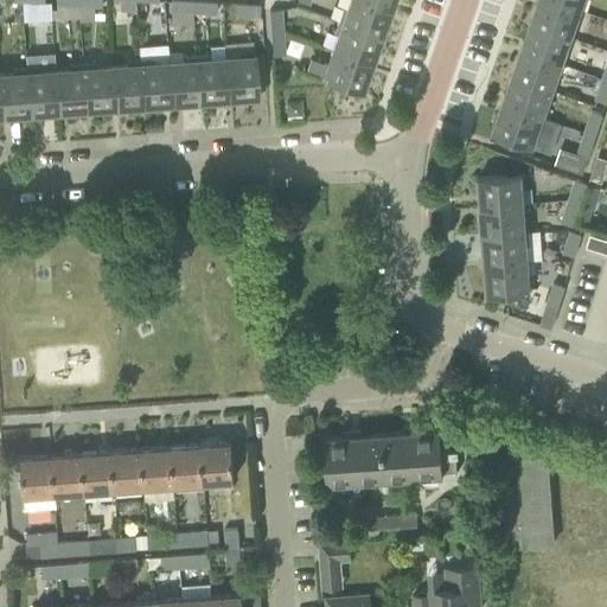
[(192,13),(193,0),(190,0),(171,0),(171,12),(192,13)]
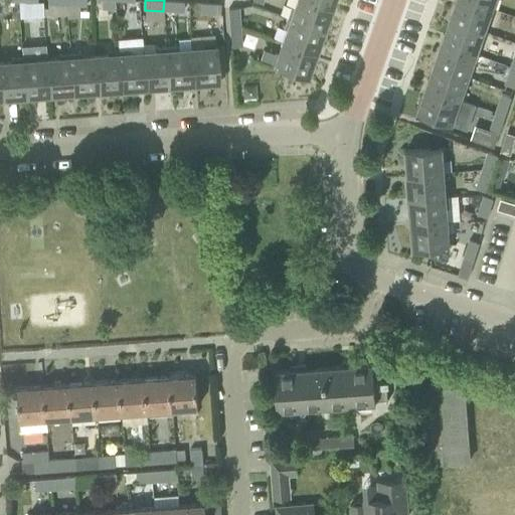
[(183,1),(164,0),(163,11),(183,12),(183,1)]
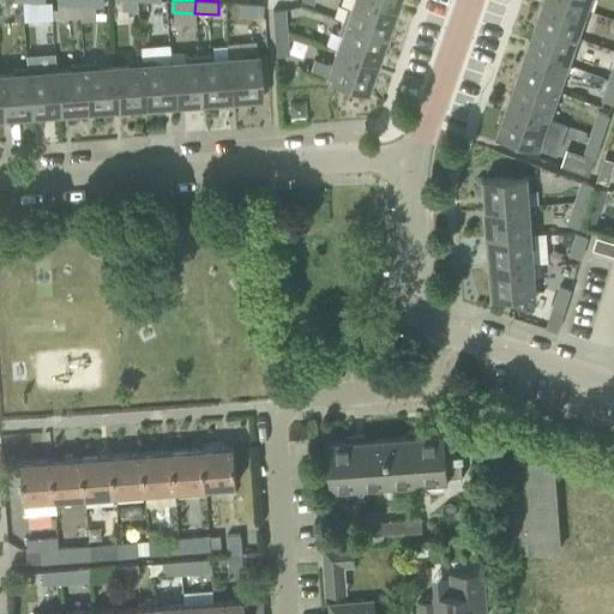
[(385,36),(395,8),(369,0),(353,0),(350,10),(347,8),(343,20),(385,36)]
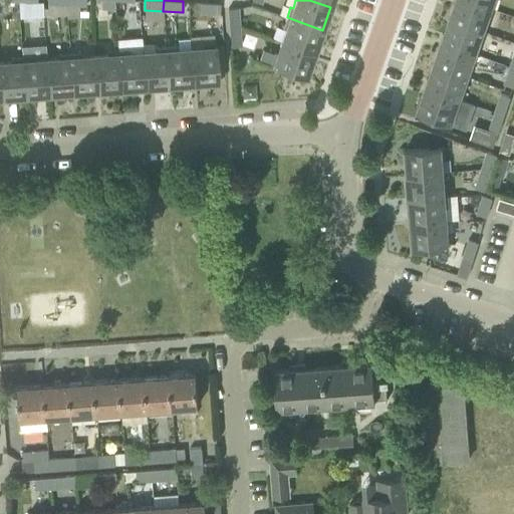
[(484,18),(488,7),(468,0),(454,0),(448,18),(484,31),(488,19),(484,18)]
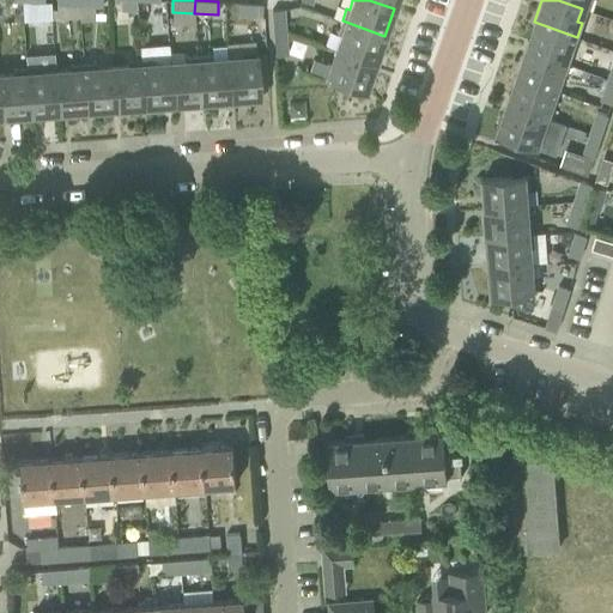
[(238,16),(262,18),(263,5),(240,2),(238,16)]
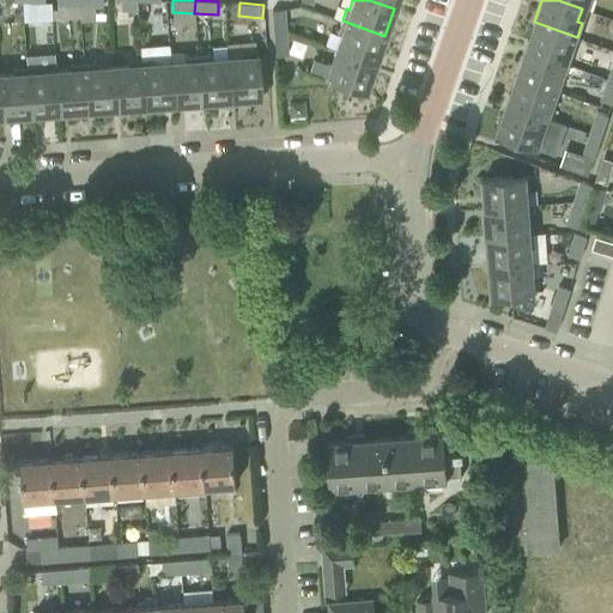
[(285,8),(272,10),(274,32),(286,31),(285,8)]
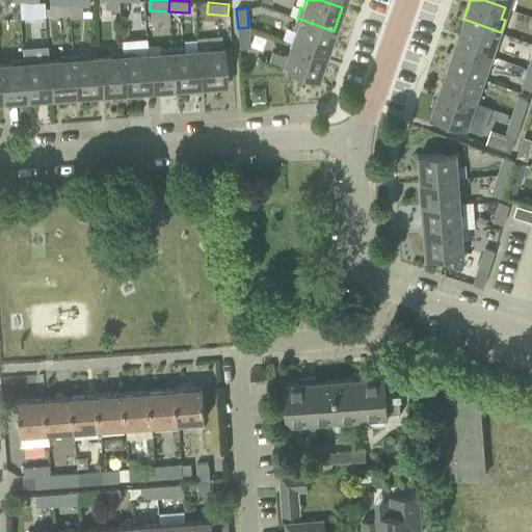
[(326,54),(334,31),(297,18),(292,30),(295,31),(292,43),(326,54)]
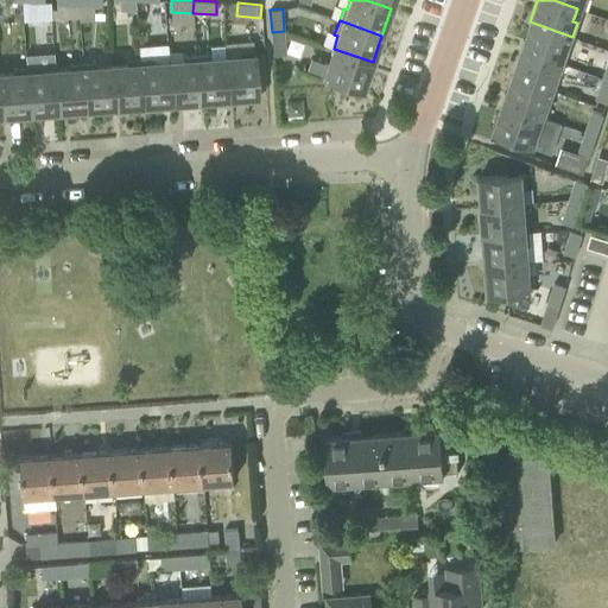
[(569,49),(572,37),(530,21),(520,49),(558,62),(564,46),(569,49)]
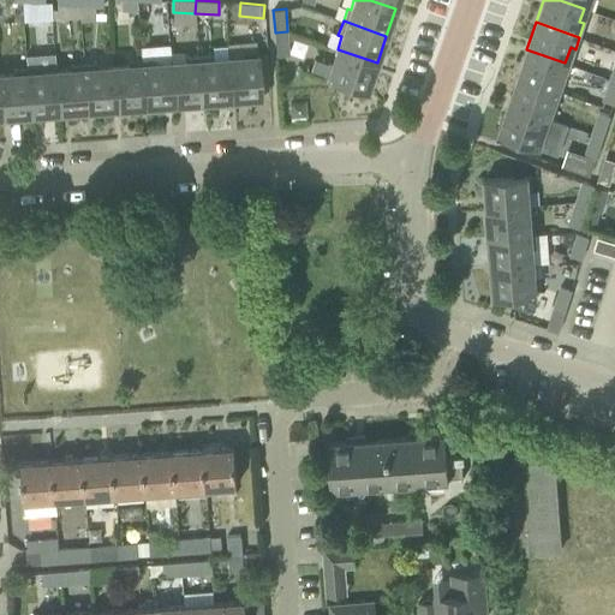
[(290,54),(287,31),(275,33),(278,55),(290,54)]
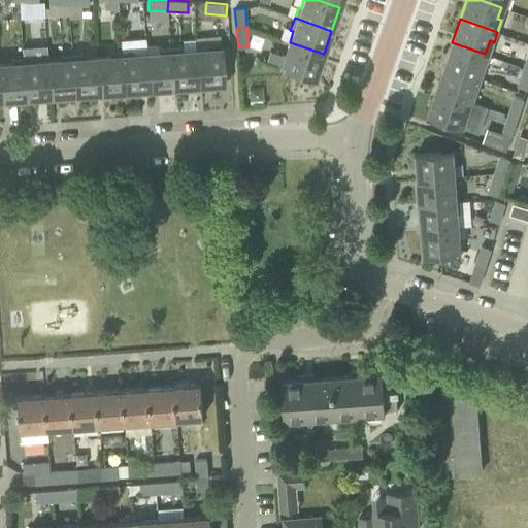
[(315,78),(324,54),(290,42),(285,56),(269,51),(265,61),(277,64),(276,65),(315,78)]
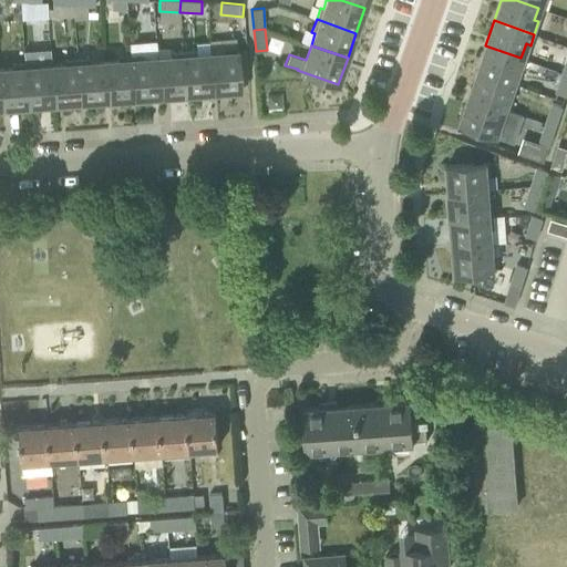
[(516,71),(521,58),(485,45),(477,70),(516,84),(521,72),(516,71)]
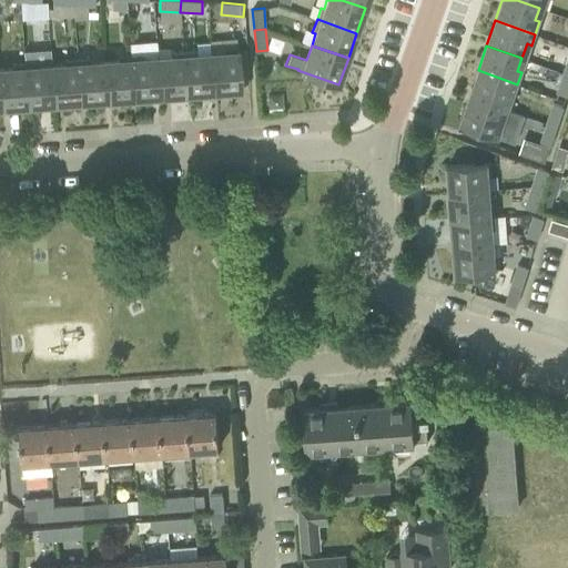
[(240,91),(237,58),(237,49),(225,49),(225,53),(210,54),(213,92),(240,91)]
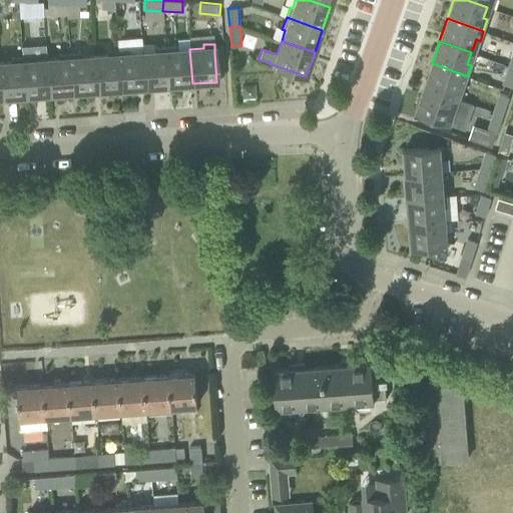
[(192,83),(189,49),(178,50),(178,46),(165,47),(168,85),(192,83)]
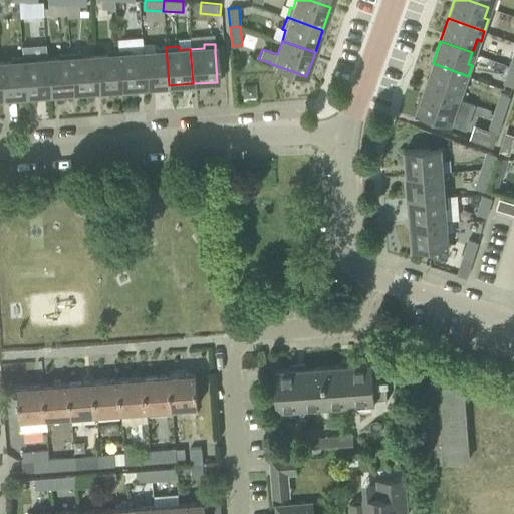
[(169,85),(166,47),(156,48),(156,51),(142,52),(145,87),(169,85)]
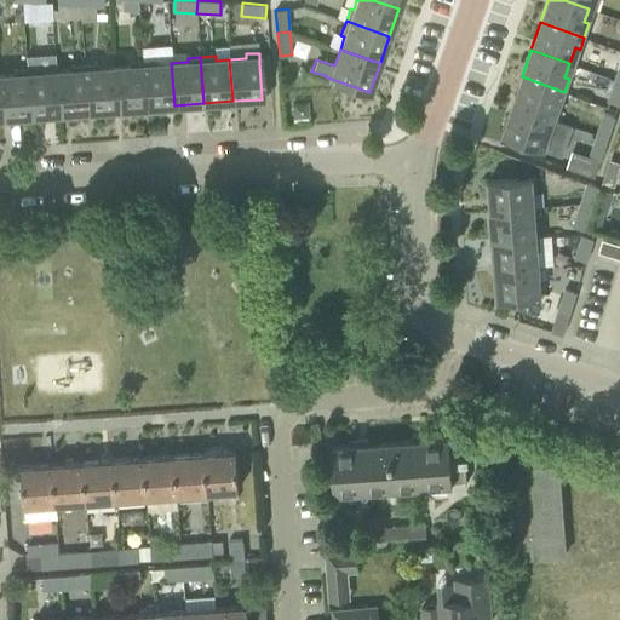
[(174,105),(171,63),(158,64),(156,61),(142,62),(145,108),(174,105)]
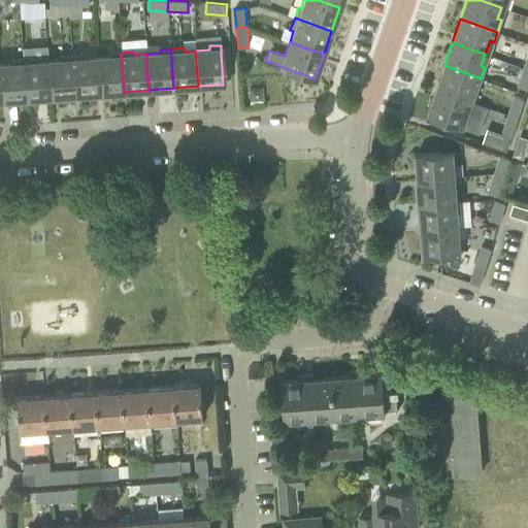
[(124,92),(121,53),(109,54),(110,57),(97,58),(99,93),(124,92)]
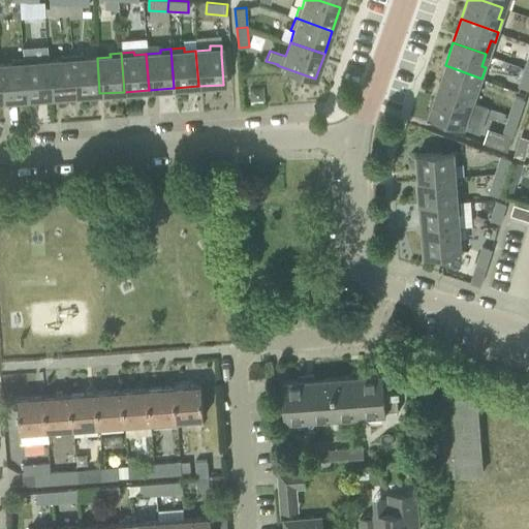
[(74,95),(71,56),(61,57),(61,61),(48,62),(50,97),(74,95)]
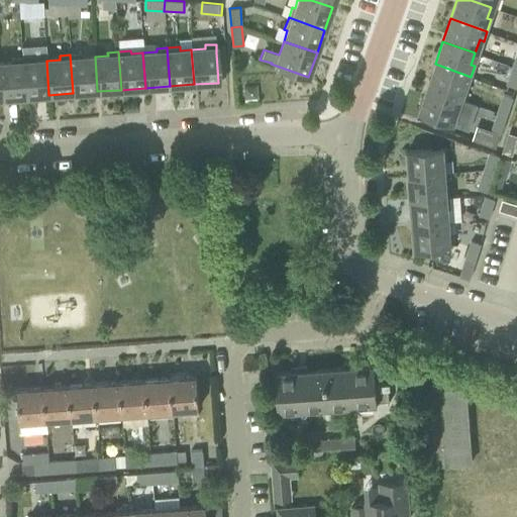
[(97,91),(95,57),(83,58),(83,55),(70,55),(73,93),(97,91)]
